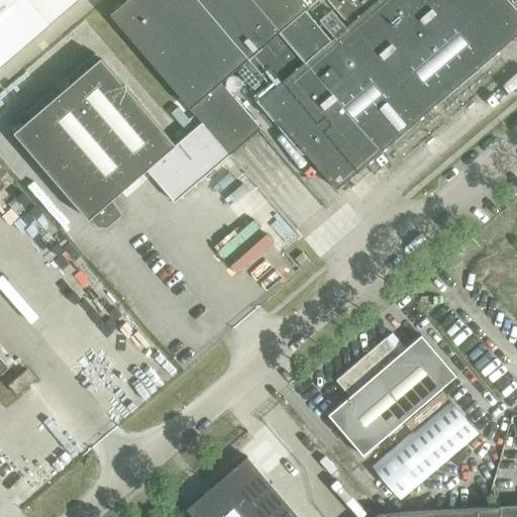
[(0,0),(0,57),(66,0),(0,0)]
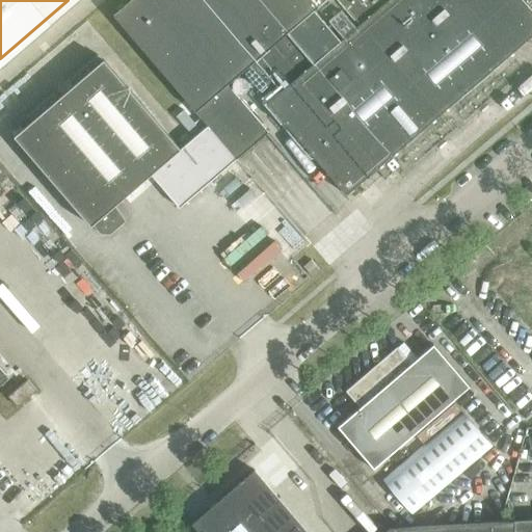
[(249,64),(275,96),(266,103),(345,195),(531,34),(531,12),(527,6),(531,1),(531,0),(131,0),(112,16),(236,159),(267,132),(227,85),(249,64)]
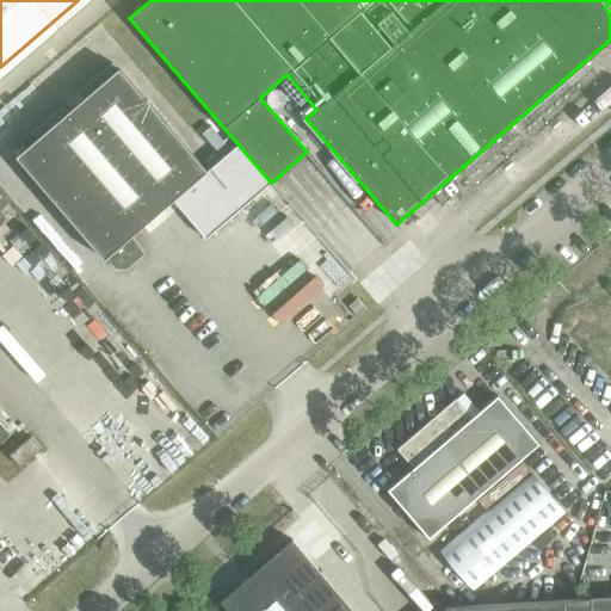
[(118,69),(16,158),(104,260),(105,259),(115,270),(125,270),(143,254),(142,253),(140,257),(127,241),(172,202),(205,239),(271,183),(238,144),(207,172),(191,154),(118,69)]
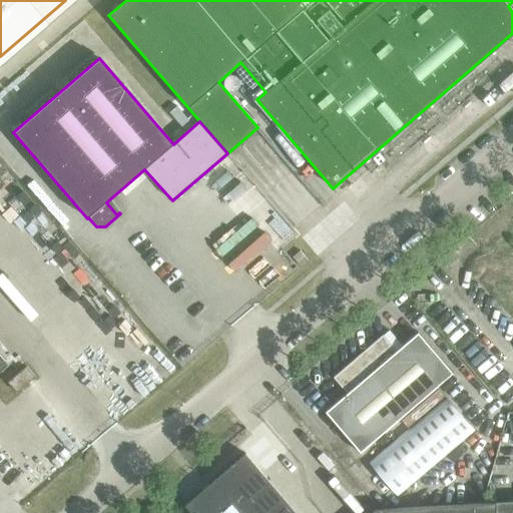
[(382,335),(357,357),(405,413),(452,373),(417,333),(395,351),(382,335)]
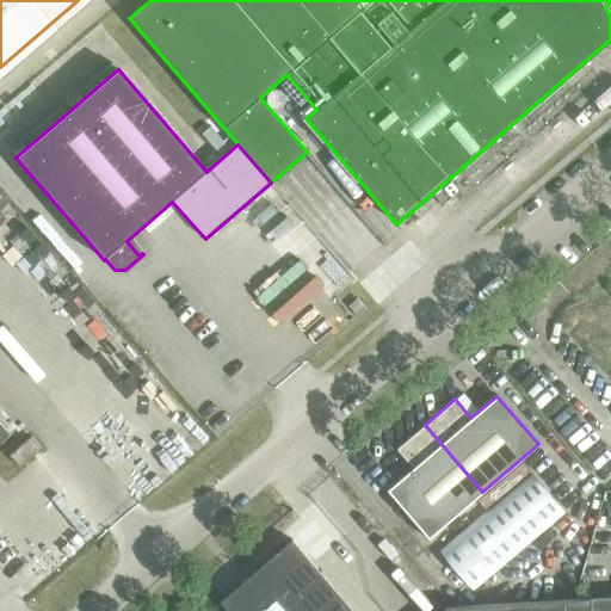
[(482,492),(425,425),(395,450),(412,469),(386,491),(427,539),(482,492)]
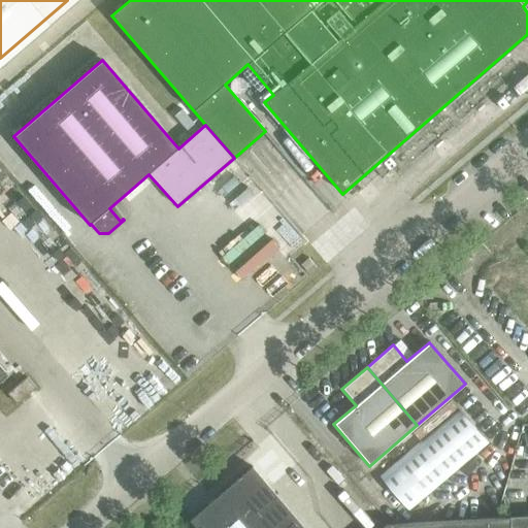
[(7,393),(17,403),(35,388),(26,377),(7,393)]
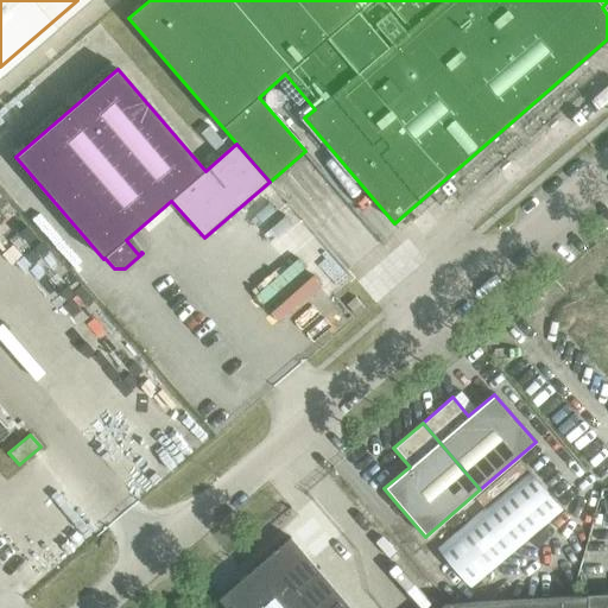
[(562,510),(527,470),(436,549),(470,589),(562,510)]
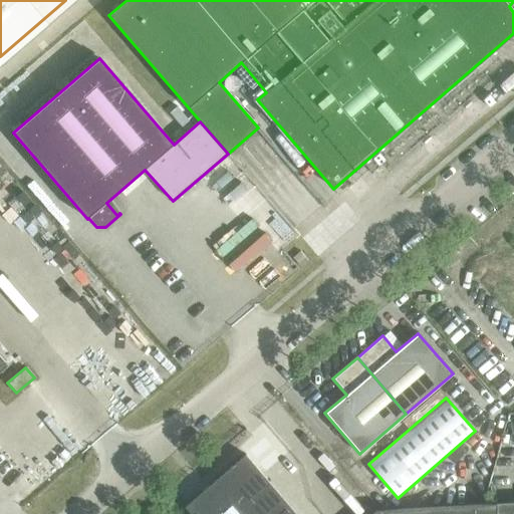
[(184,507),(190,513),(295,513),(245,455),(184,507)]
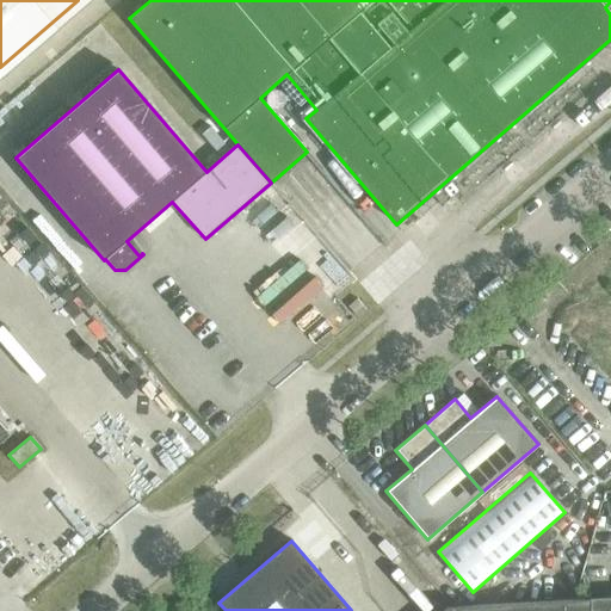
[(610,610),(610,597),(445,608),(440,610),(610,610)]
